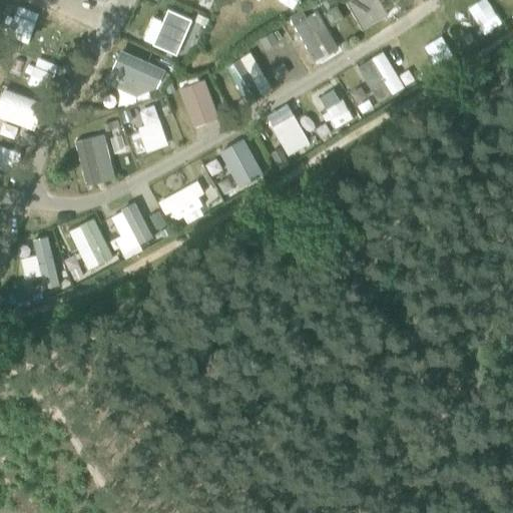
[(277,0),(295,10),(300,0),(277,0)]
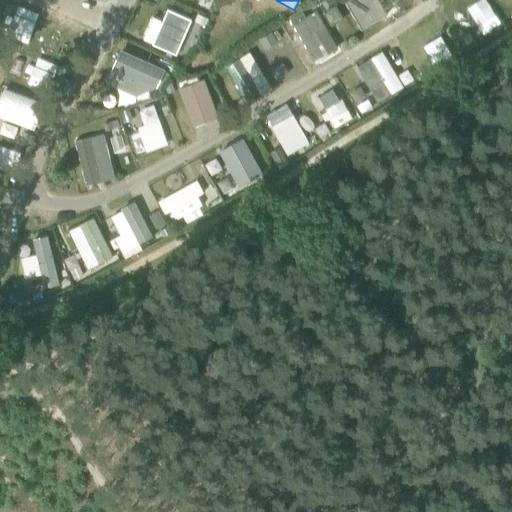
[(381,0),(350,0),(363,27),(388,15),(381,0)]
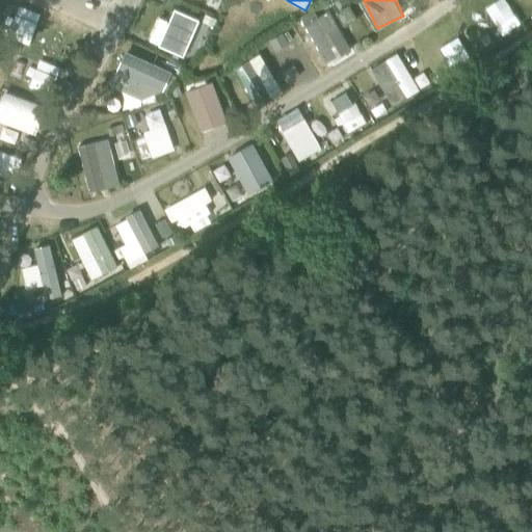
[(482,0),(480,0),(461,14),(489,52),(509,37),(482,0)]
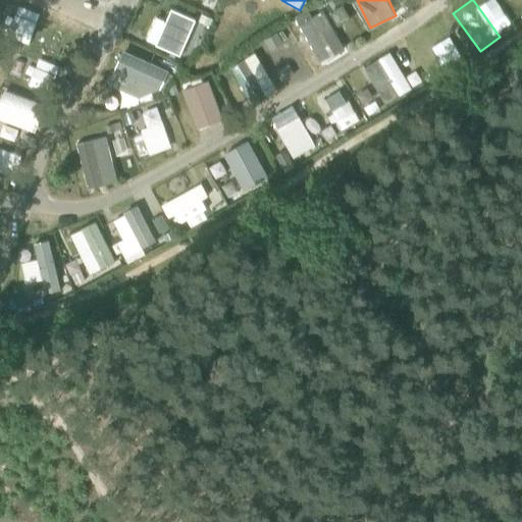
[(321,63),(347,48),(324,11),(313,17),(308,9),(294,17),(321,63)]
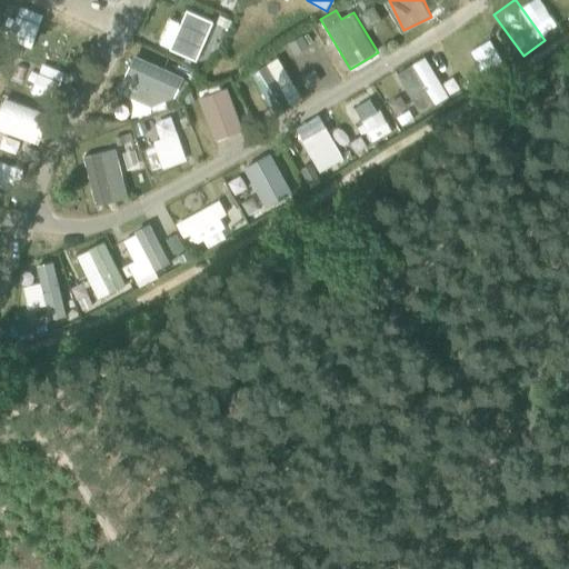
[(196,61),(213,23),(188,11),(181,25),(171,20),(160,45),(171,49),(170,50),(196,61)]
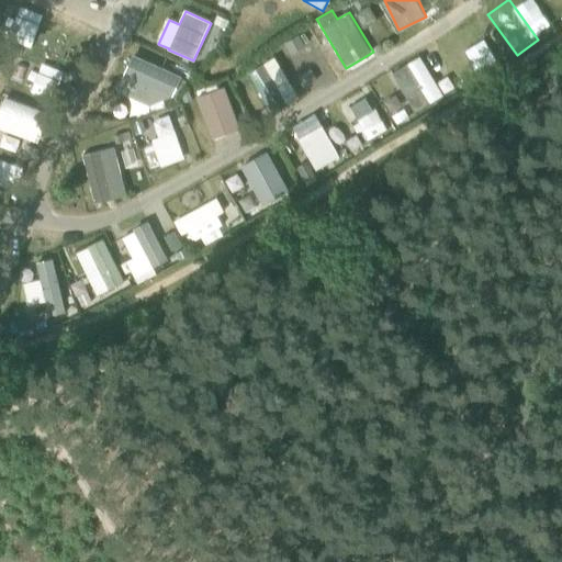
[(547,14),(535,23),(541,32),(553,24),(547,14)]
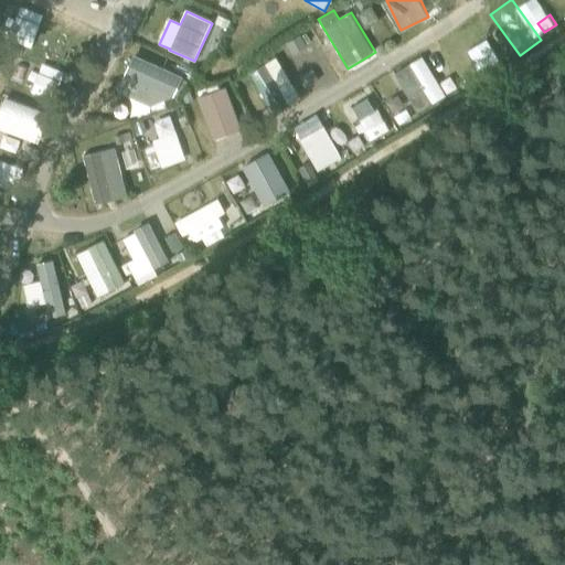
[(480,23),(460,38),(483,70),(504,55),(480,23)]
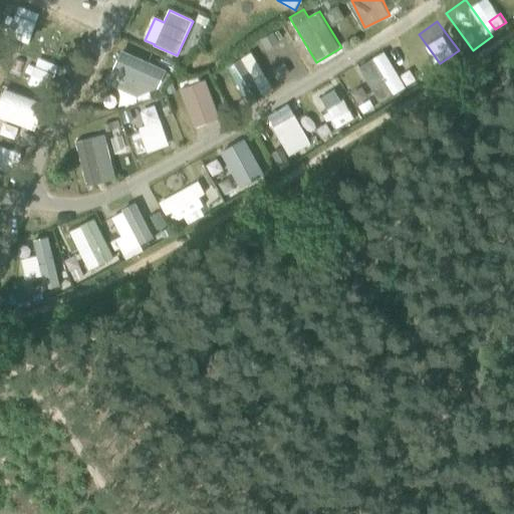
[(276,41),(272,33),(262,39),(267,47),(276,41)]
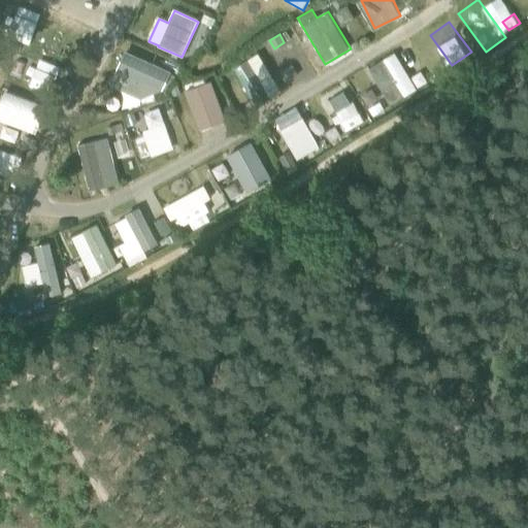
[(155,105),(170,69),(128,50),(111,87),(155,105)]
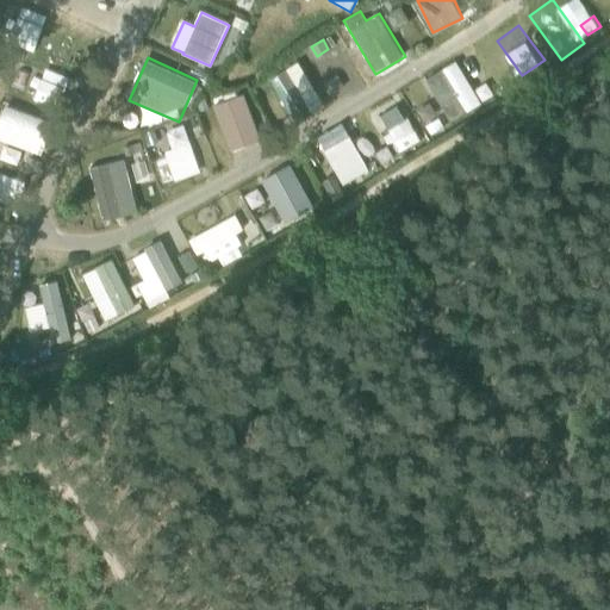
[(271,74),(290,119),(322,106),(304,61),(271,74)]
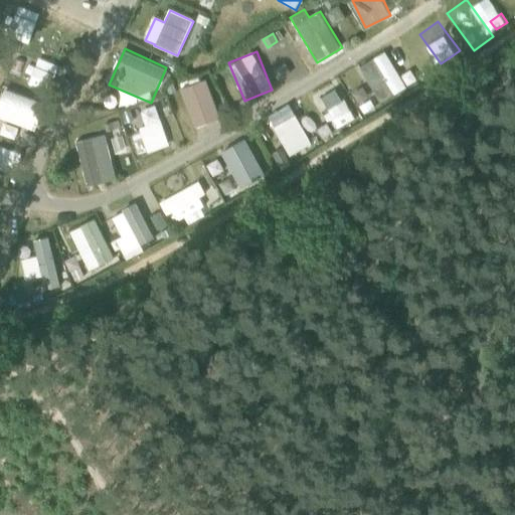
[(359,65),(376,103),(406,89),(388,51),(359,65)]
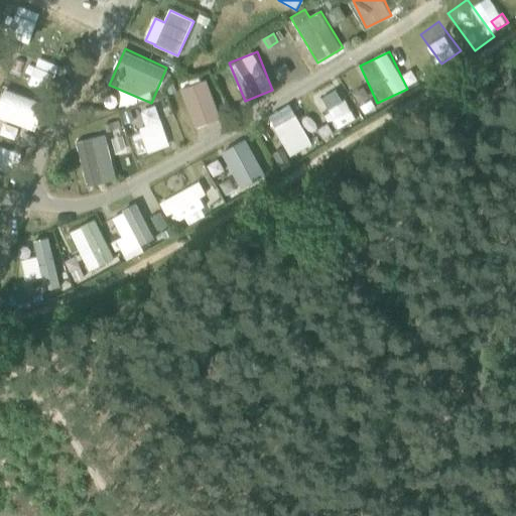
[(274,84),(296,73),(290,61),(268,73),(274,84)]
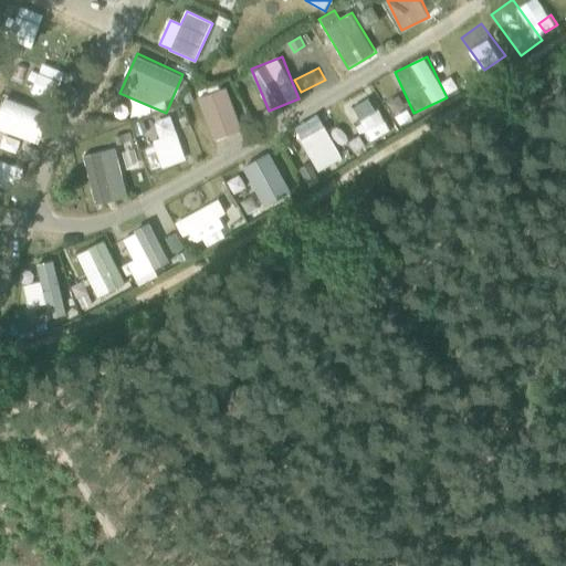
[(227,85),(197,96),(213,140),(242,129),(227,85)]
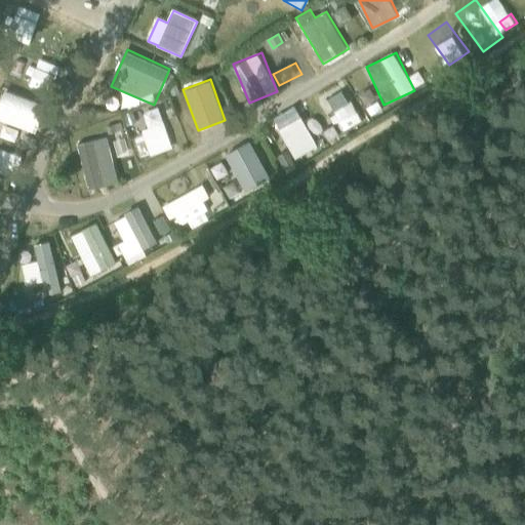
[(168,88),(171,97),(179,94),(176,85),(168,88)]
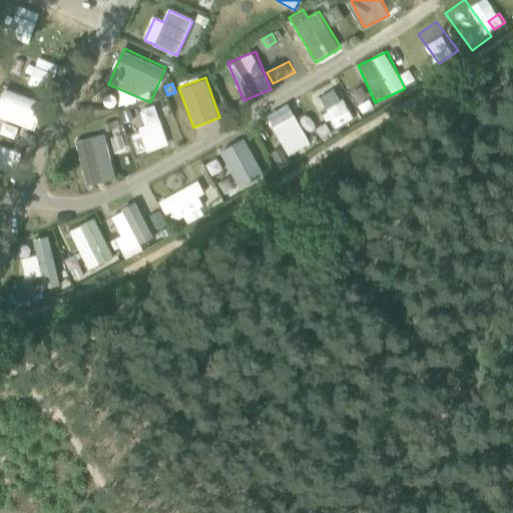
[(322,92),(330,107),(325,110),(331,124),(351,115),(337,85),(322,92)]
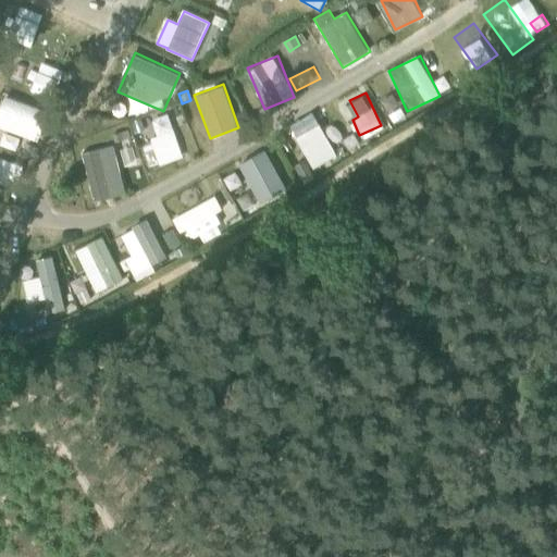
[(0,109),(0,125),(37,141),(50,111),(7,94),(0,109)]
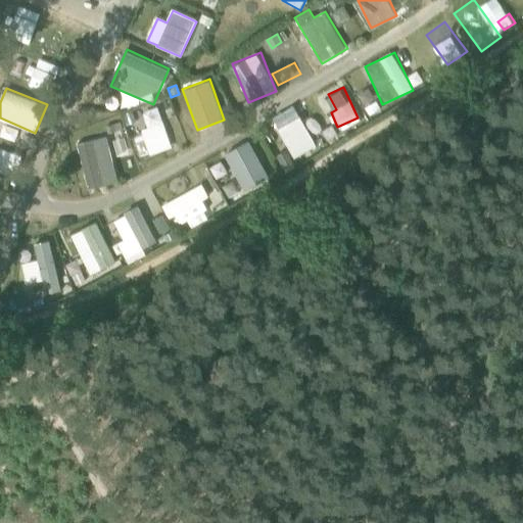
[(137,109),(125,113),(129,124),(140,121),(137,109)]
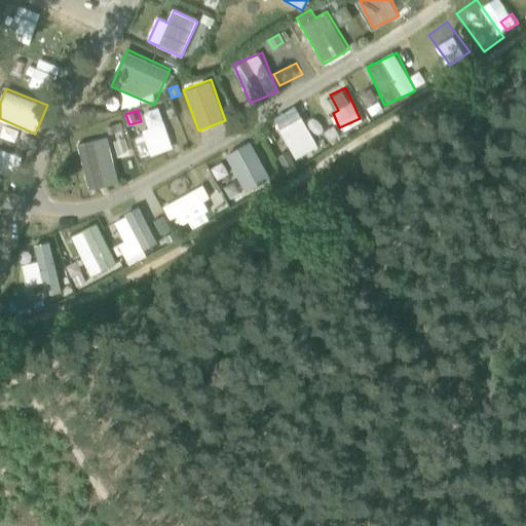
[(300,118),(285,127),(301,154),(316,145),(300,118)]
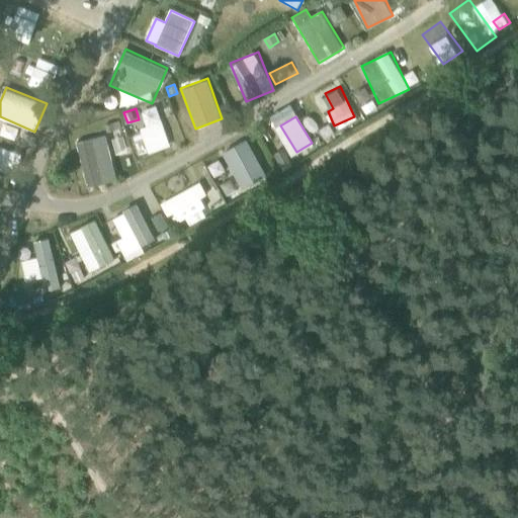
[(115,131),(112,123),(104,125),(107,134),(115,131)]
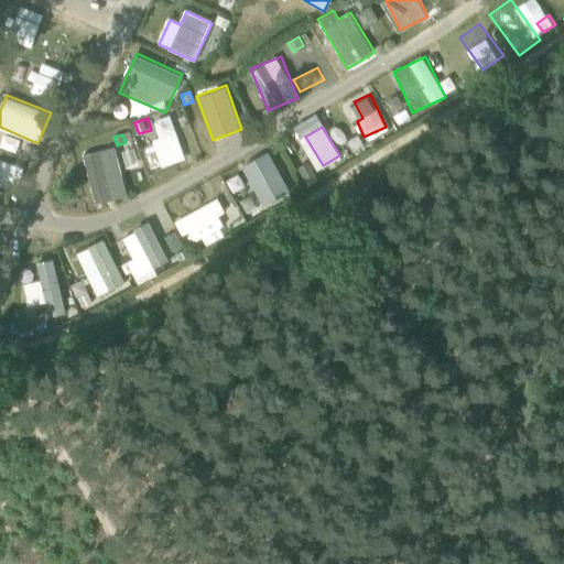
[(84,154),(98,204),(130,194),(115,145),(84,154)]
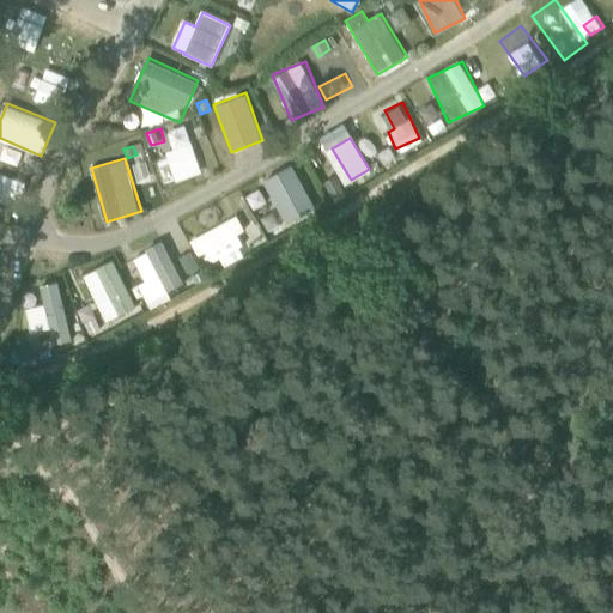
[(0,181),(0,206),(16,211),(23,188),(0,181)]
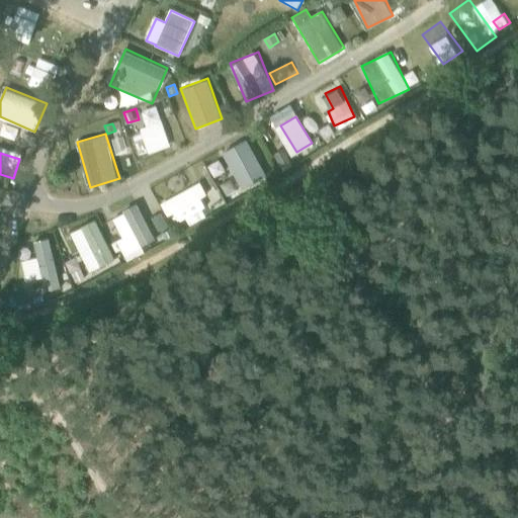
[(248,156),(228,165),(238,185),(258,176),(248,156)]
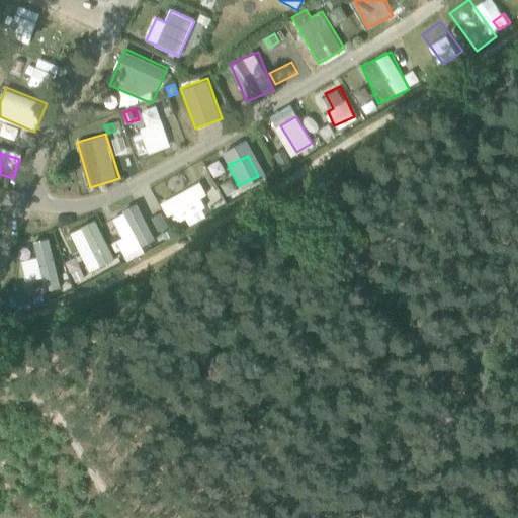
[(217,184),(204,190),(200,182),(161,201),(172,225),(185,219),(188,225),(210,213),(207,207),(224,199),(217,184)]
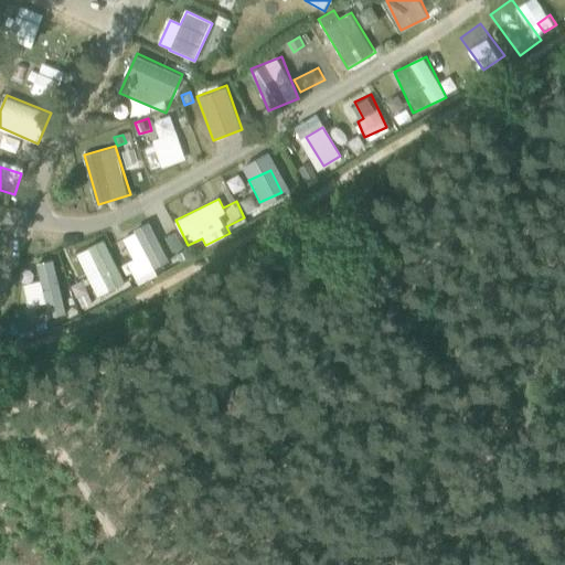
[(158,275),(155,267),(169,260),(152,223),(116,238),(135,285),(158,275)]
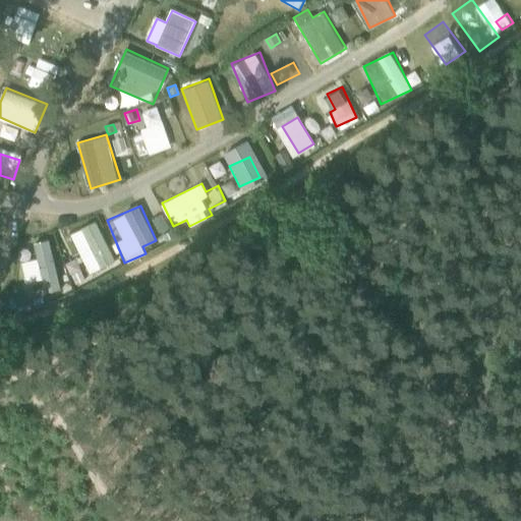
[(97,221),(70,233),(91,274),(117,261),(97,221)]
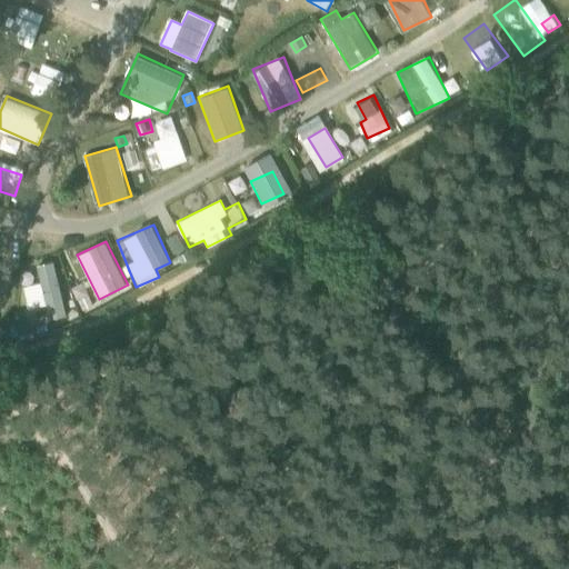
[(49,259),(30,263),(42,317),(62,312),(49,259)]
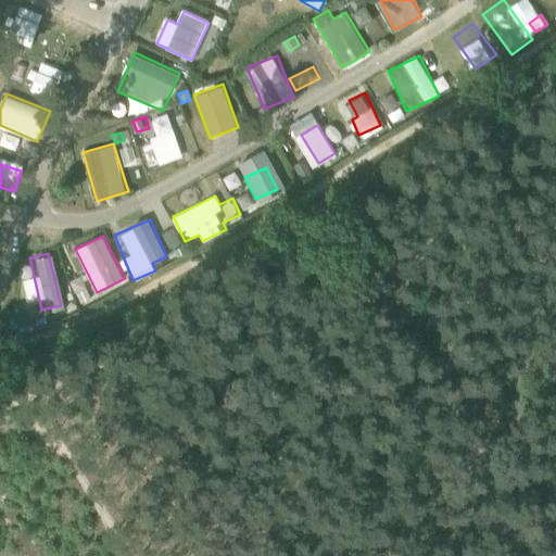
[(20,279),(33,278),(33,262),(19,263),(20,279)]
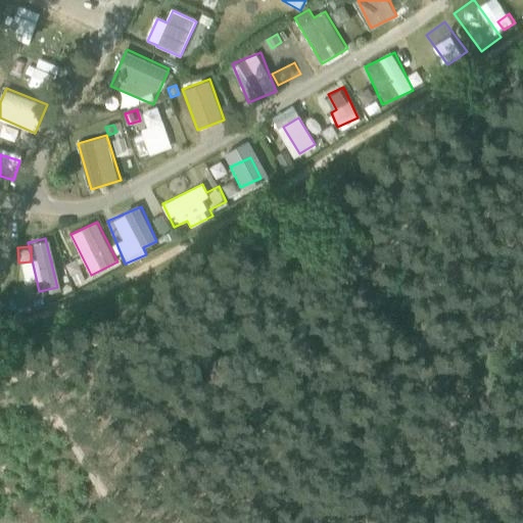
[(72,276),(76,285),(85,281),(81,272),(72,276)]
